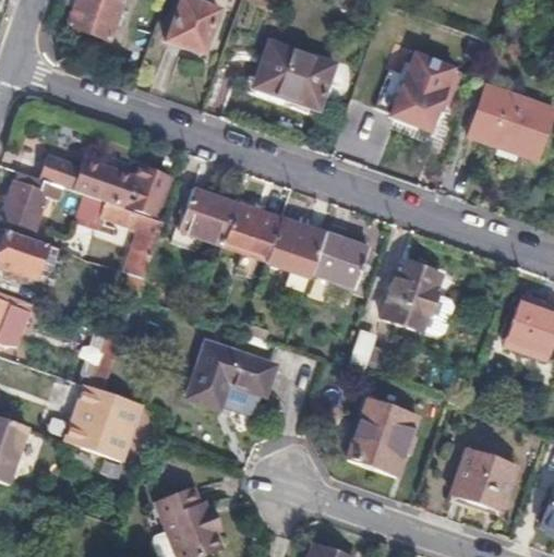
[(124,0),(79,0),(70,24),(111,38),(124,0)]
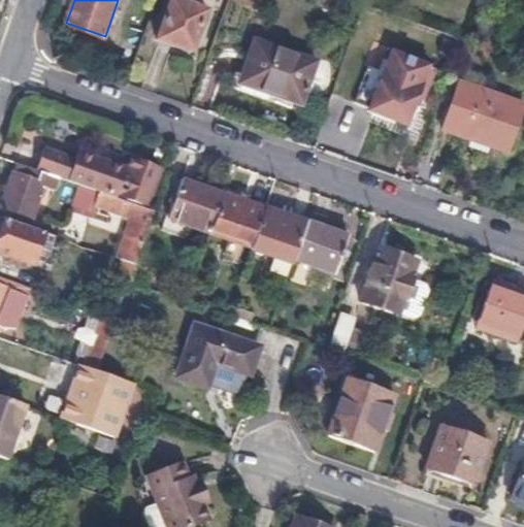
[(205,8),(183,0),(171,0),(158,37),(192,50),(205,8)]
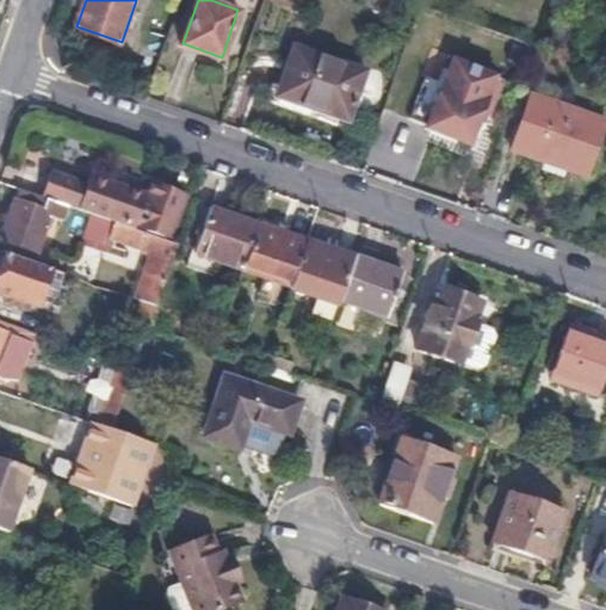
[(420,4),(409,0),(404,0),(400,16),(414,20),(420,4)]
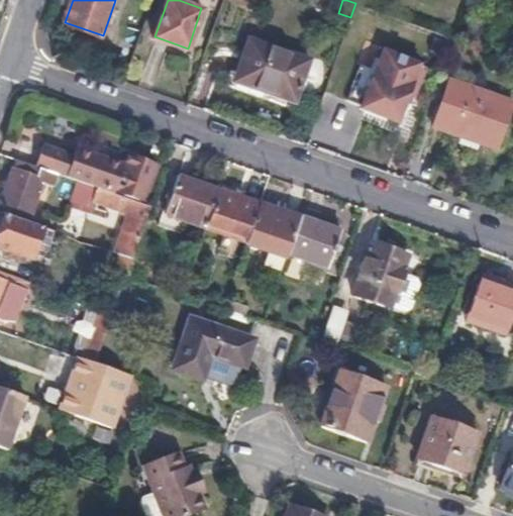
[(368,7),(355,3),(350,17),(363,21),(368,7)]
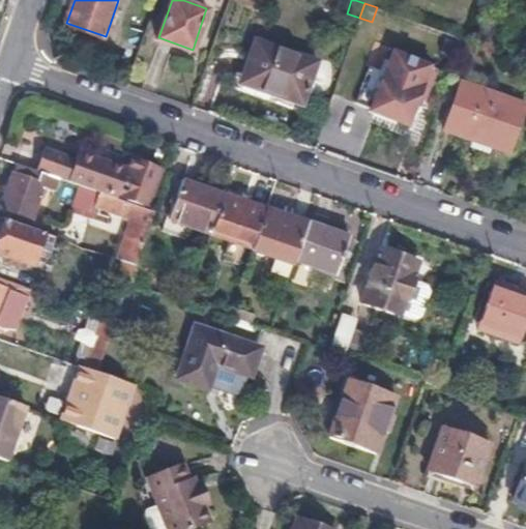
[(317,60),(256,39),(240,82),(301,103),(317,60)]
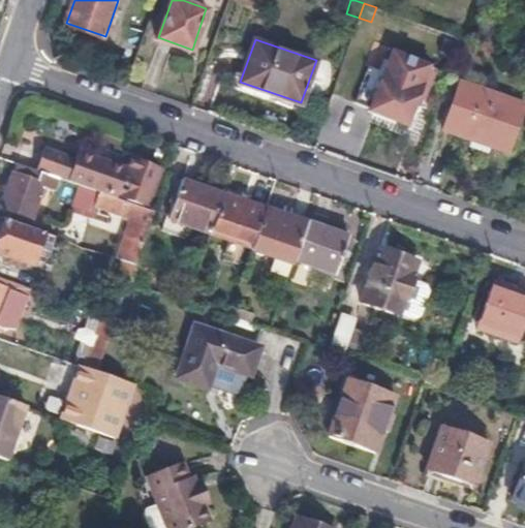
[(394,49),(383,71),(369,107),(368,109),(405,125),(417,95),(424,98),(437,66),(394,49)]
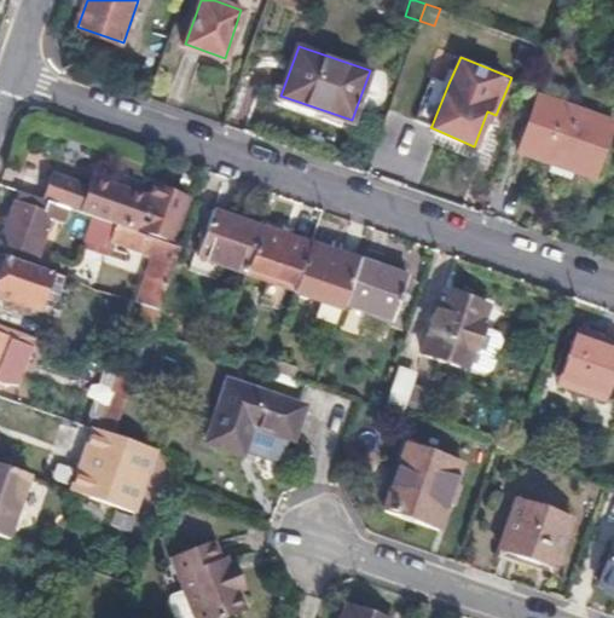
[(449,84),(432,76),(413,119),(432,126),(449,84)]
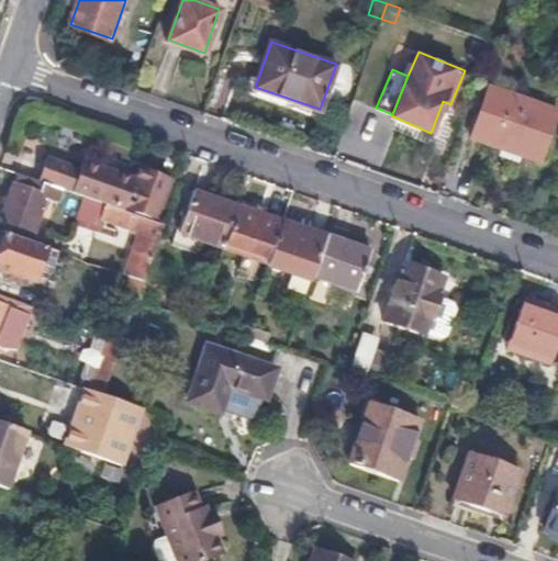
[(556,113),(488,88),(471,135),(540,159),(556,113)]
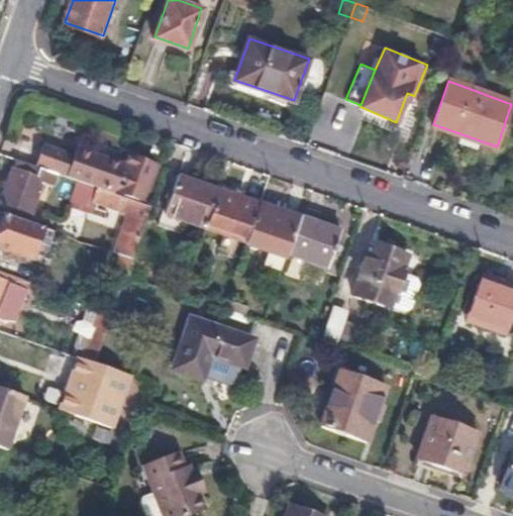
[(39,165),(41,166),(88,182),(115,191),(115,189),(145,200),(160,162),(128,150),(124,163),(79,146),(76,155),(46,144),(39,165)]
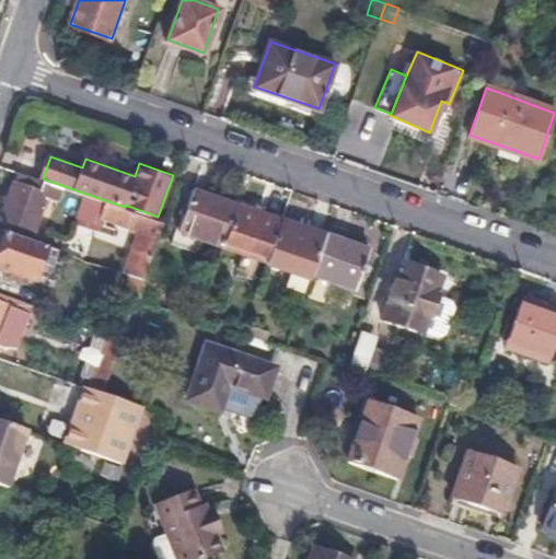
[(43,178),(21,171),(18,183),(42,190),(45,179),(43,178)]
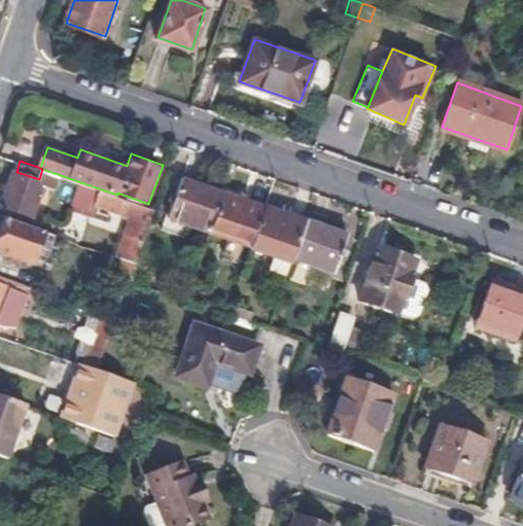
[(39,179),(16,172),(4,205),(33,215),(44,181),(39,179)]
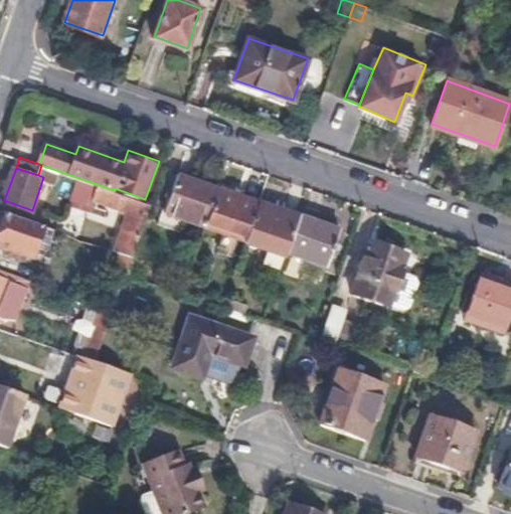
[(218,188),(178,174),(164,213),(204,227),(218,188)]
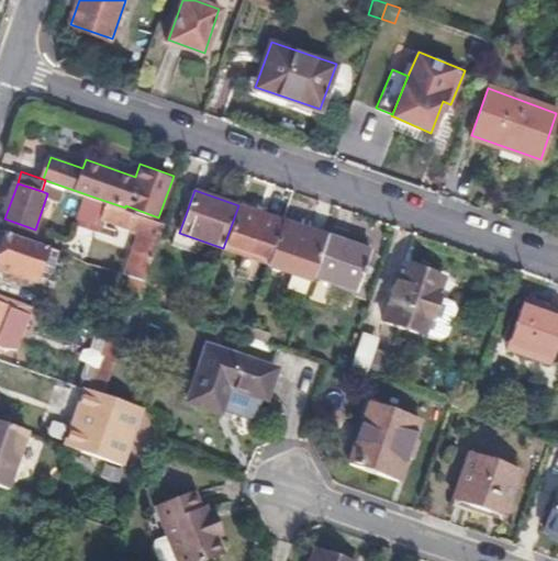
[(108,231),(111,220),(140,231),(133,248),(153,255),(165,222),(125,208),(96,198),(87,224),(108,231)]
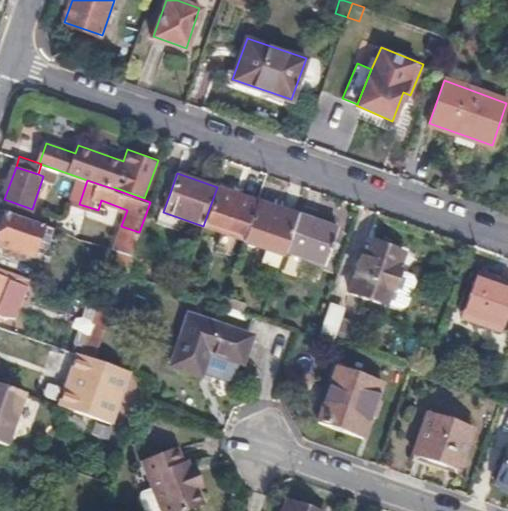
[(257,202),(217,187),(203,226),(244,240),(257,202)]
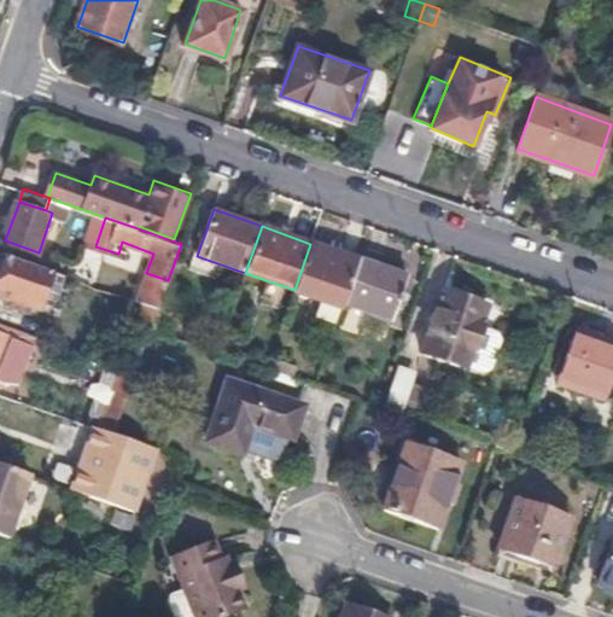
[(358,261),(310,244),(295,290),(293,294),(342,310),(344,304),(358,261)]
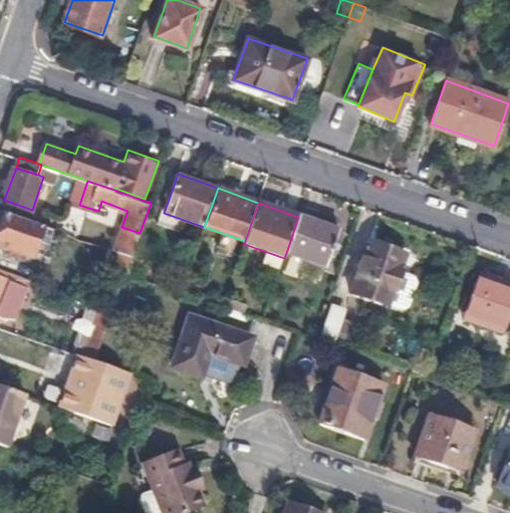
[(44,225),(7,212),(0,232),(0,244),(33,256),(35,250),(44,225)]
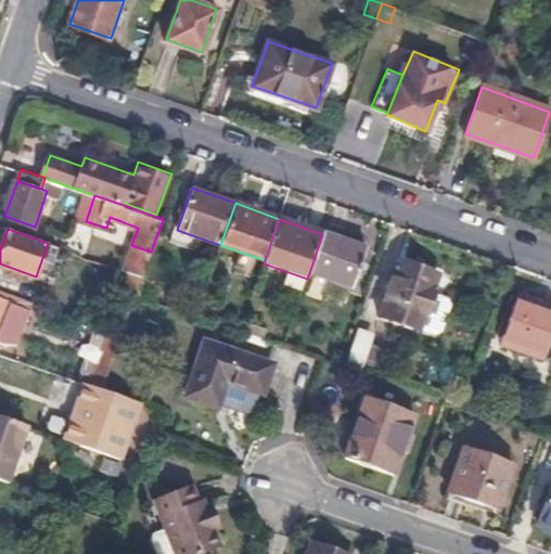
[(366,249),(322,234),(309,273),(351,288),(366,249)]
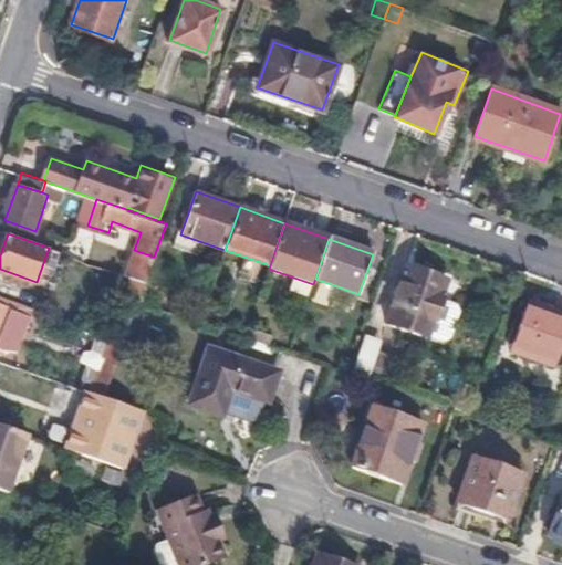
[(61,252),(49,248),(39,275),(51,280),(61,252)]
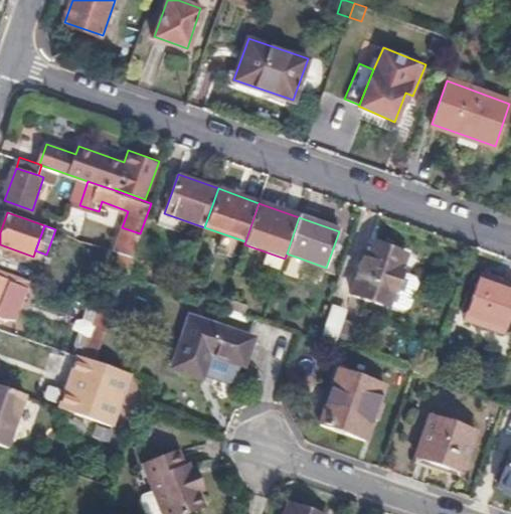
[(140,233),(122,227),(115,249),(121,251),(132,255),(140,233)]
